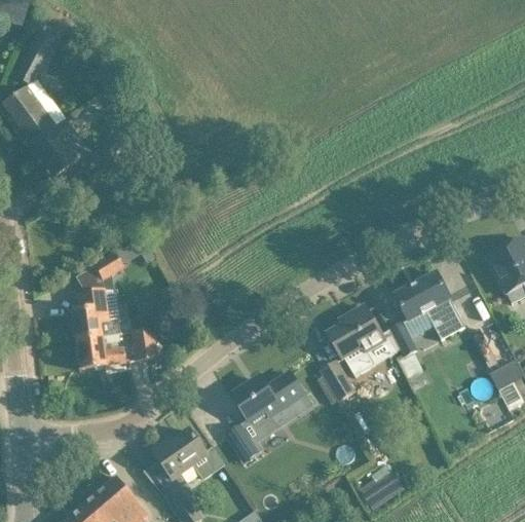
[(0,17),(20,25),(28,0),(0,0),(0,17)]
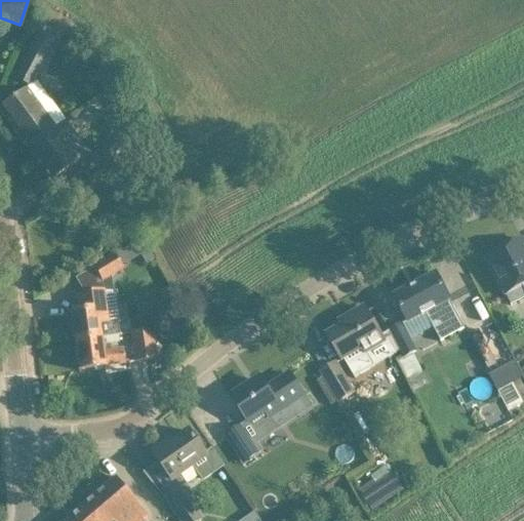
[(37,27),(11,74),(31,85),(56,37),(37,27)]
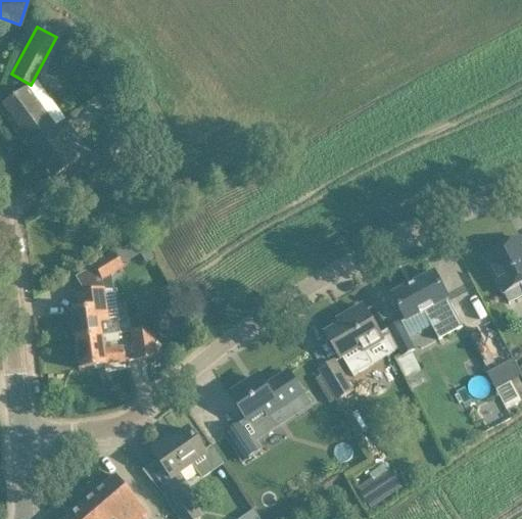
[(24,86),(13,94),(0,102),(0,109),(26,145),(64,118),(37,81),(26,89),(24,86)]
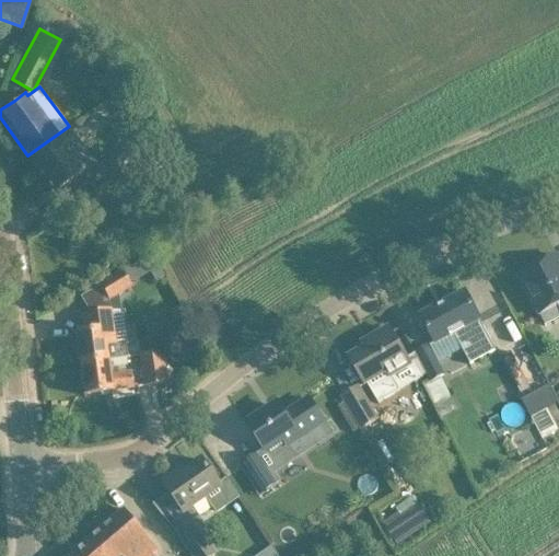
[(69,126),(27,155),(53,190),(94,160),(69,126)]
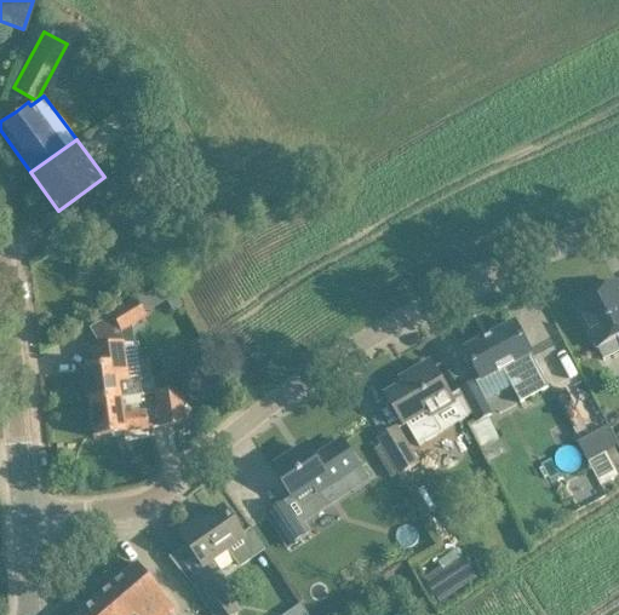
[(141,174),(132,164),(115,176),(125,188),(141,176),(141,174)]
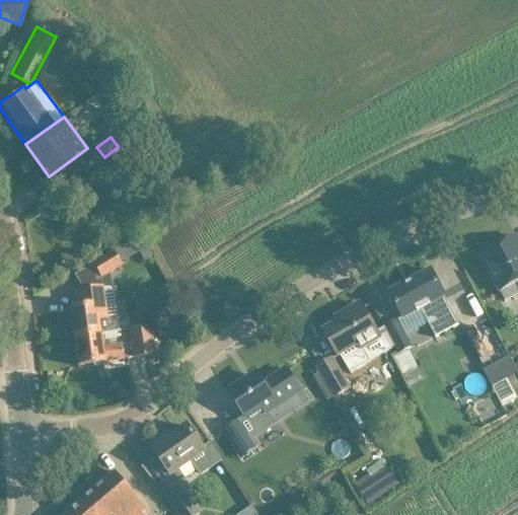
[(517,236),(516,233),(481,251),(499,288),(505,298),(517,291),(517,236)]
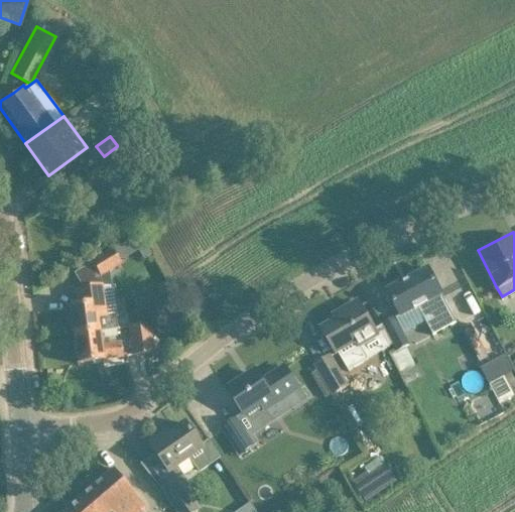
[(111,248),(90,260),(99,273),(119,261),(111,248)]
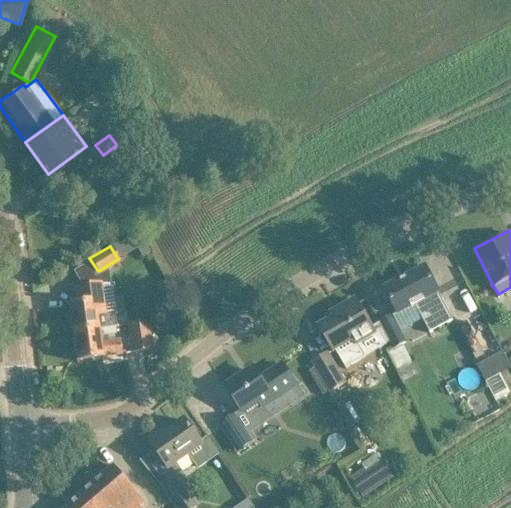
[(452,317),(437,290),(438,289),(425,265),(384,286),(397,311),(414,302),(429,330),(452,317)]
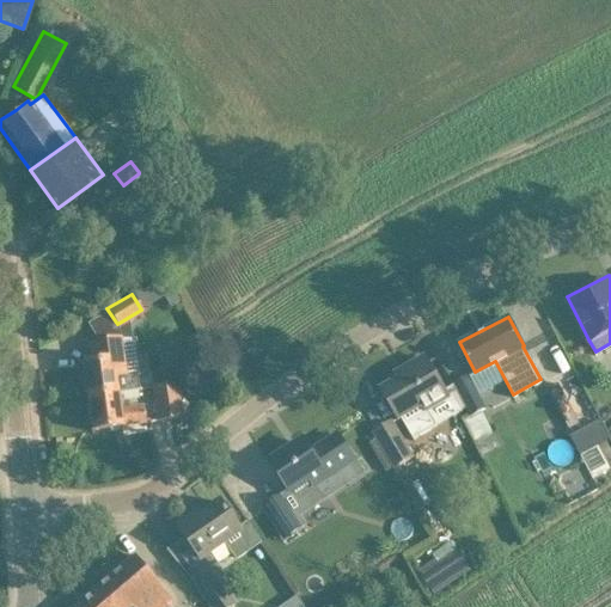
[(80,362),(85,394),(116,391),(138,387),(135,369),(123,371),(118,337),(87,342),(90,360),(80,362)]
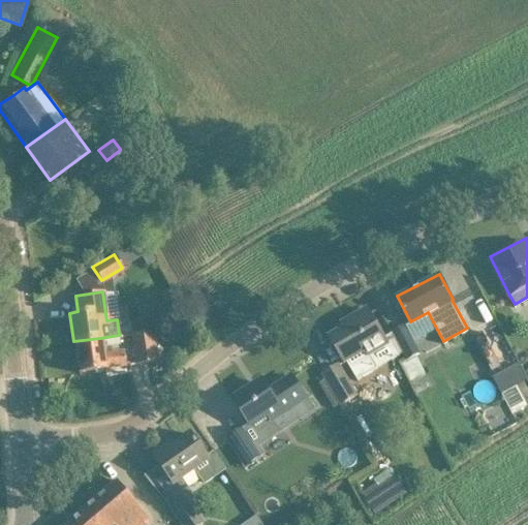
[(329,335),(343,361),(345,360),(356,378),(358,377),(376,366),(368,352),(386,341),(367,307),(348,317),(351,322),(341,329),(338,326),(331,330),(332,334),(329,335)]
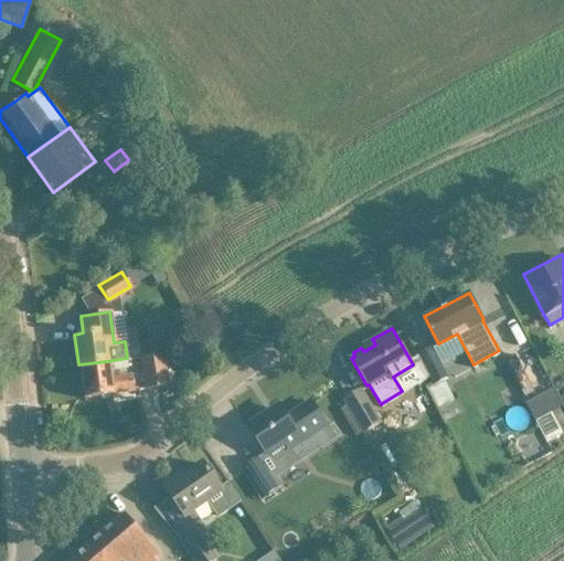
[(433,346),(419,352),(435,381),(443,378),(448,374),(433,346)]
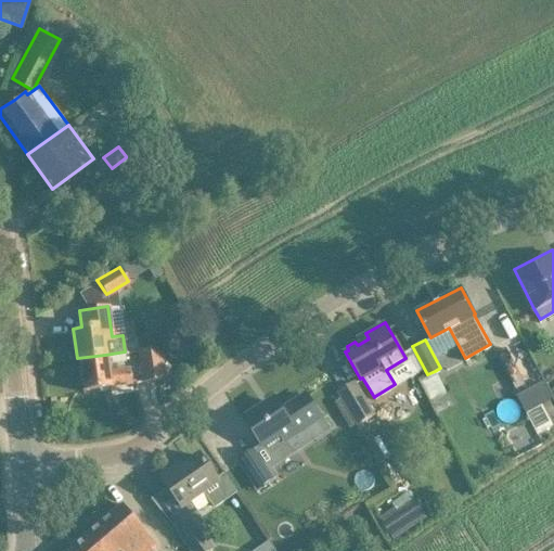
[(138,349),(139,358),(142,379),(163,376),(158,346),(138,349)]
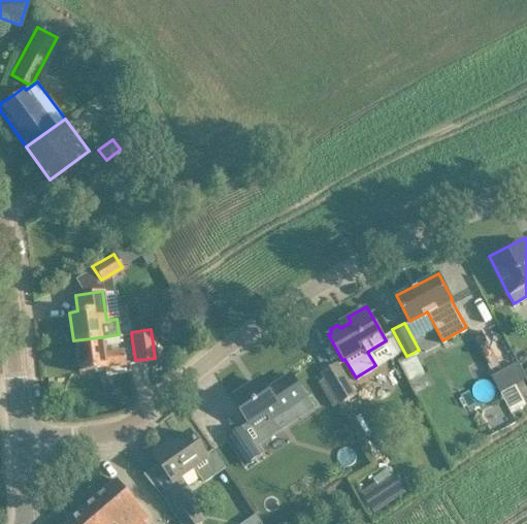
[(100,337),(73,340),(77,369),(104,365),(125,362),(123,348),(102,351),(100,337)]
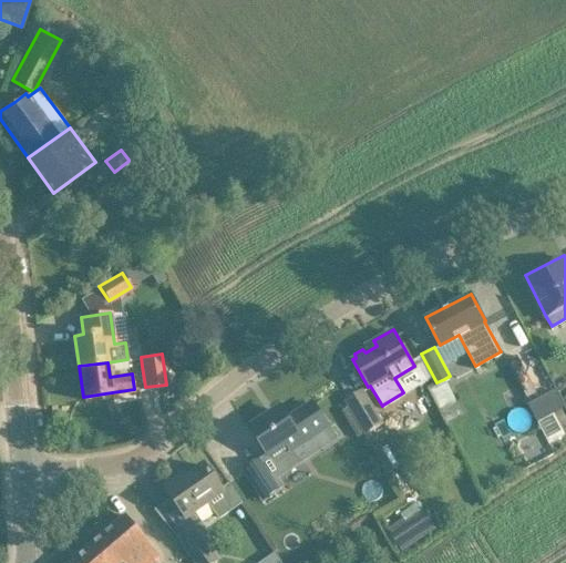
[(439,407),(454,398),(444,379),(436,382),(429,387),(439,407)]
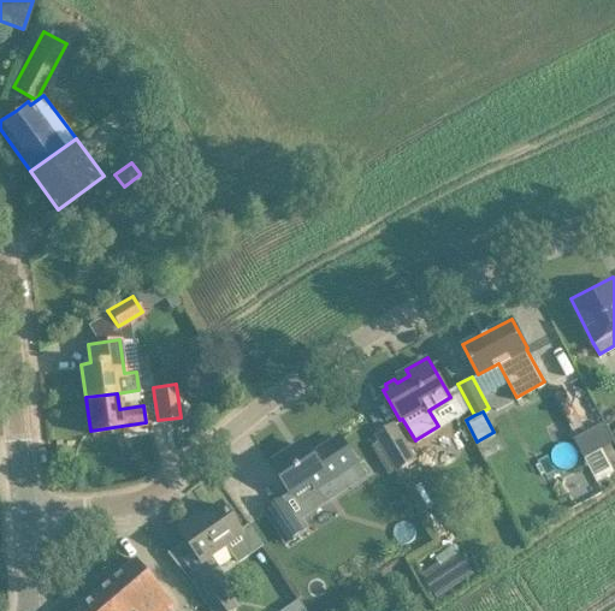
[(394,422),(376,433),(379,440),(396,468),(415,456),(394,422)]
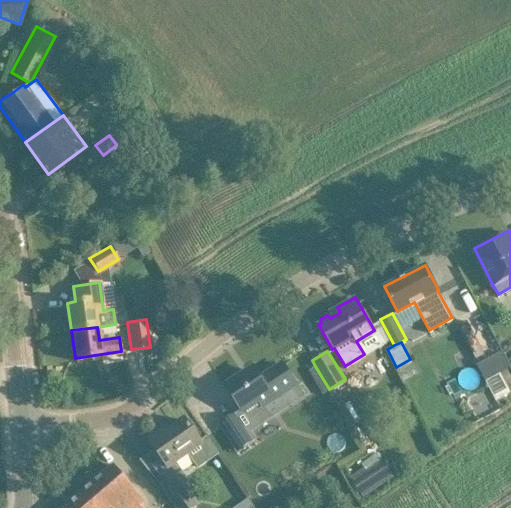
[(243,373),(225,385),(236,402),(241,410),(259,399),(267,412),(287,399),(290,404),(305,394),(298,383),(297,384),(282,362),(260,376),(255,369),(245,376),(243,373)]
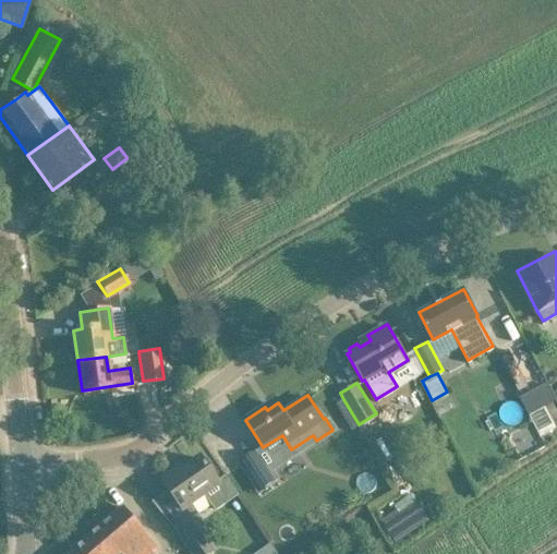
[(556,406),(553,397),(529,409),(540,431),(556,421),(556,406)]
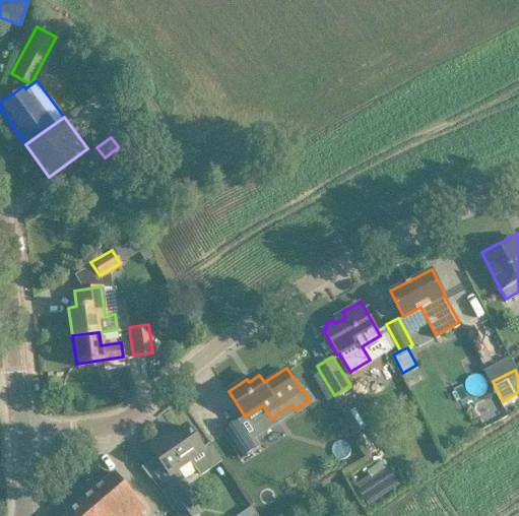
[(334,395),(320,372),(314,376),(327,399),(334,395)]
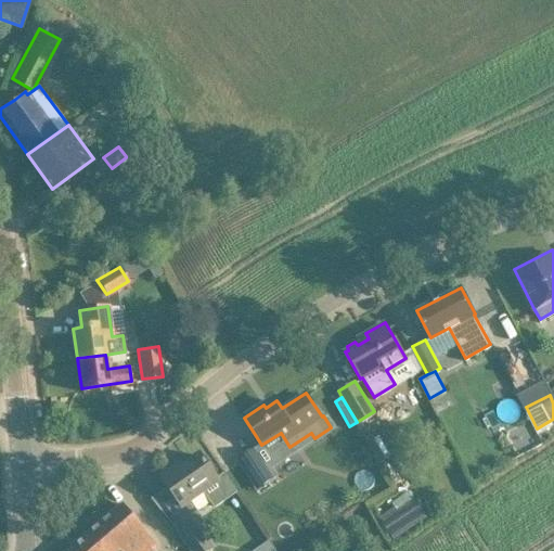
[(256,447),(240,458),(258,485),(274,475),(256,447)]
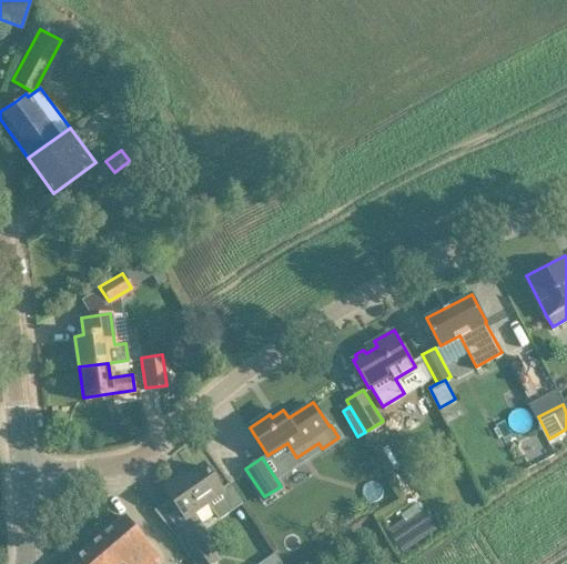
[(164,486),(176,504),(185,517),(209,502),(219,519),(242,502),(229,482),(222,487),(204,464),(181,481),(178,476),(164,486)]
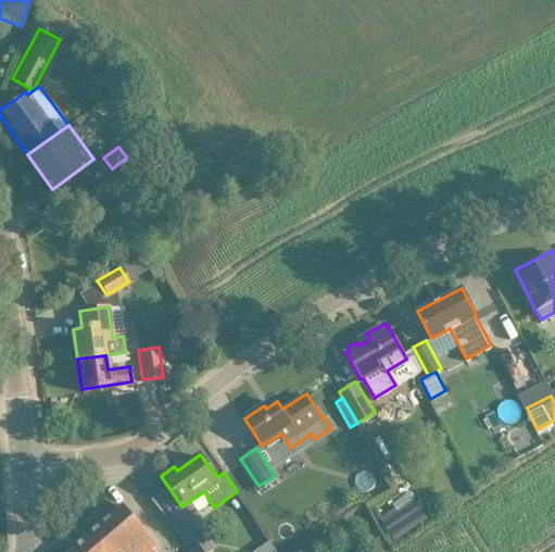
[(428,517),(415,498),(398,509),(395,505),(379,516),(393,539),(428,517)]
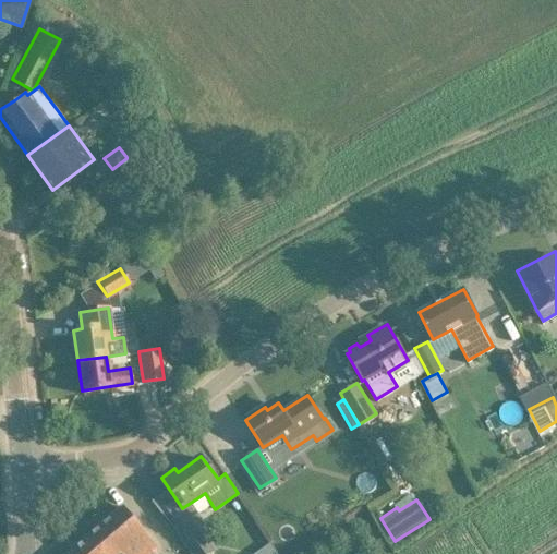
[(123,504),(88,533),(105,553),(144,553),(156,544),(123,504)]
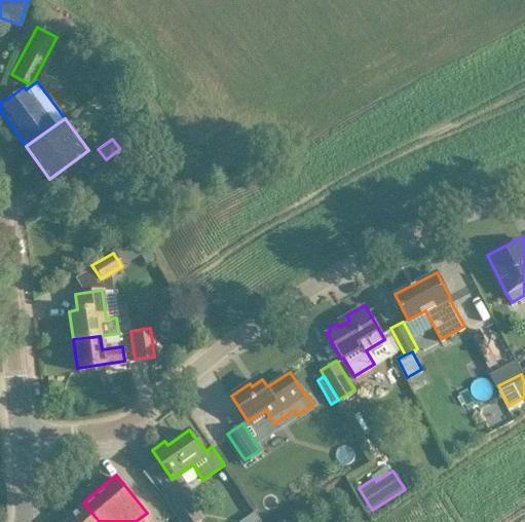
[(179,486),(165,496),(184,521),(193,521),(200,517),(179,486)]
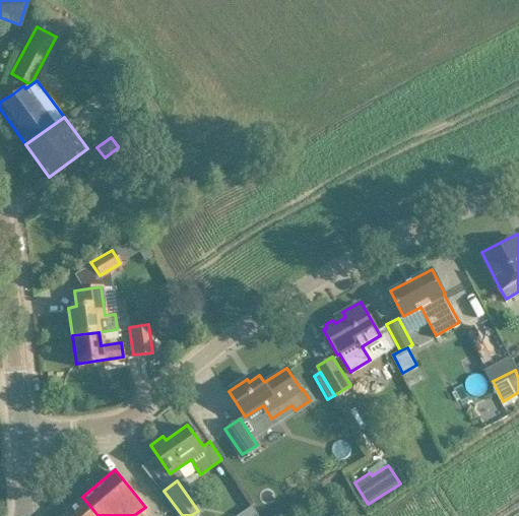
[(98,515),(82,497),(60,515),(98,515)]
